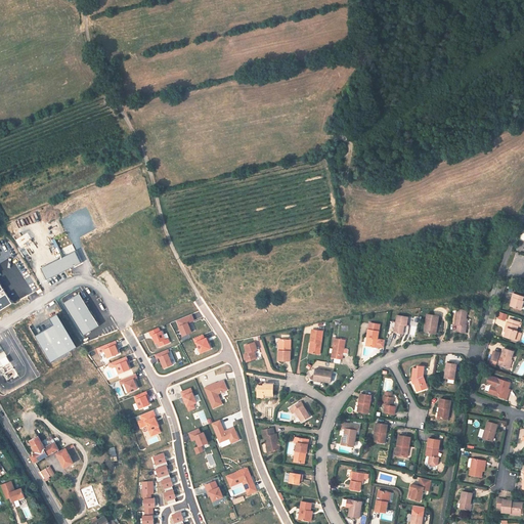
[(76,251),(41,268),(47,279),(82,262),(76,251)]
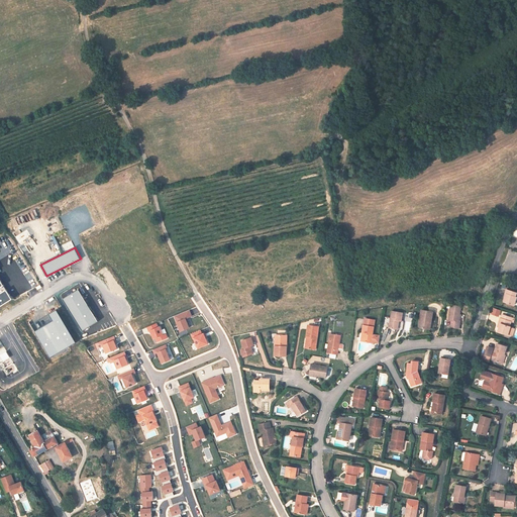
[(0,306),(13,299),(0,278),(0,306)]
